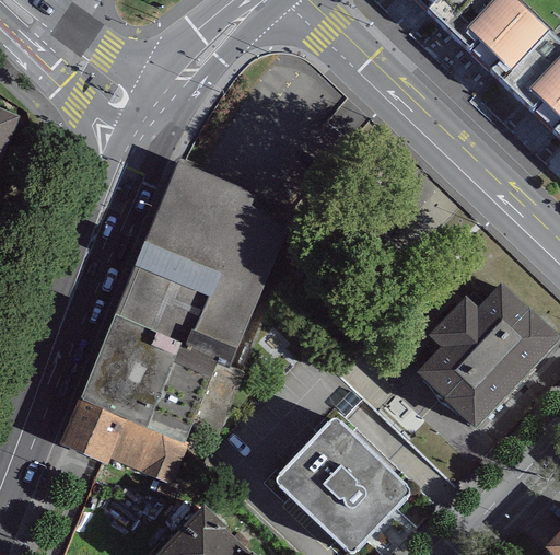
[(416,0),(559,139),(559,42),(515,0),(416,0)]
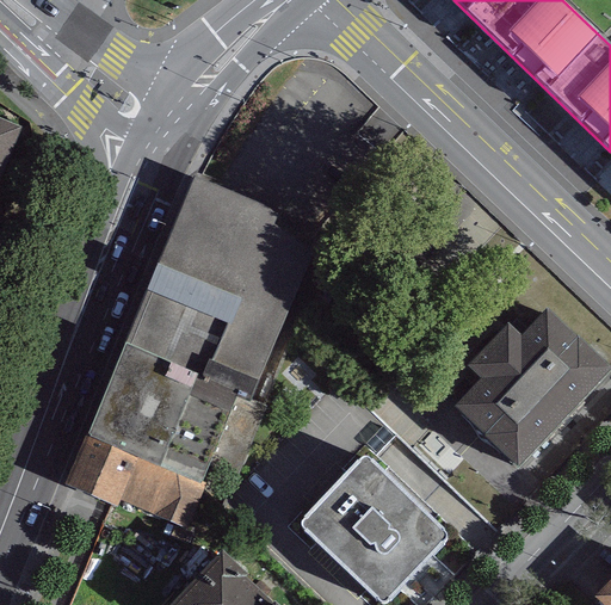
[(0,176),(20,128),(0,118),(0,176)]
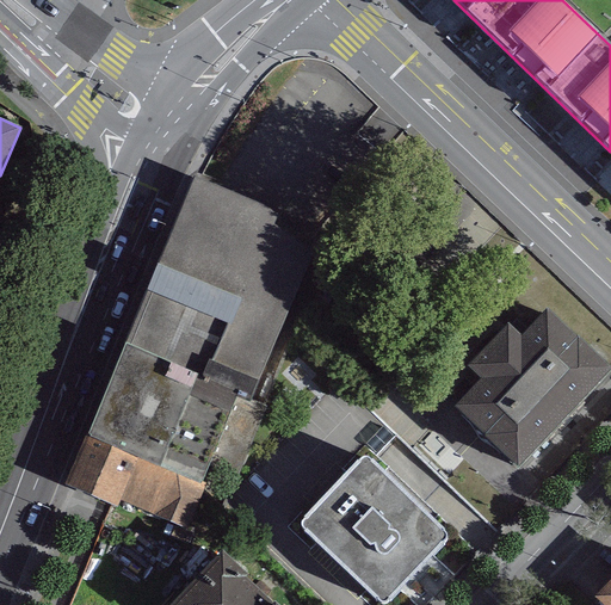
[(278,210),(193,173),(88,434),(207,482),(226,491),(265,405),(252,397),(312,249),(273,222),(278,210)]
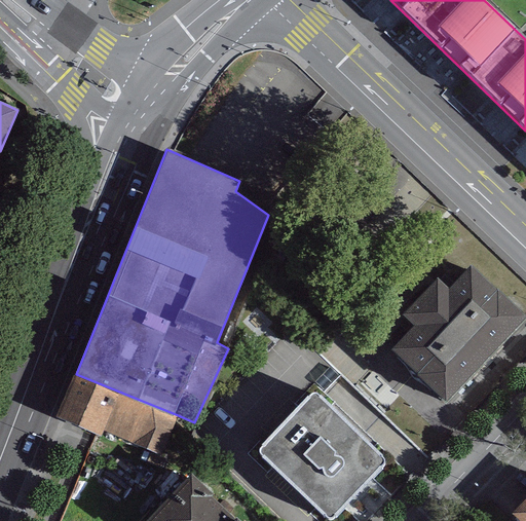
[(525,320),(525,319),(471,266),(449,289),(439,278),(403,315),(414,327),(390,351),(444,404),(525,320)]
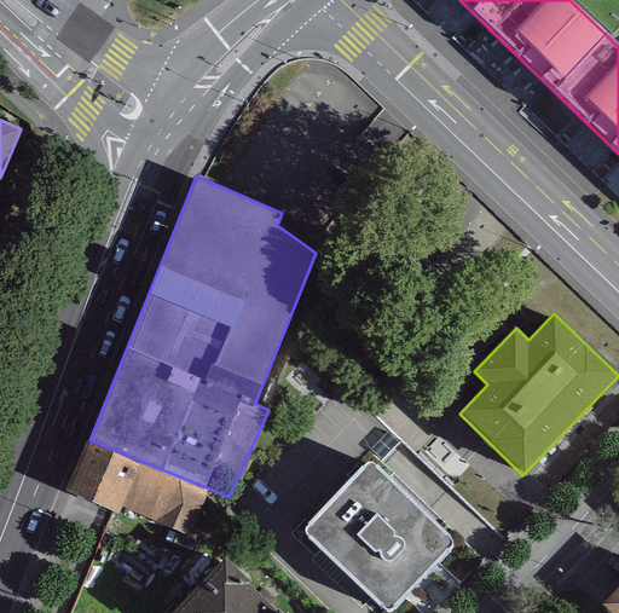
[(191,533),(209,489),(90,440),(65,489),(117,512),(121,503),(191,533)]
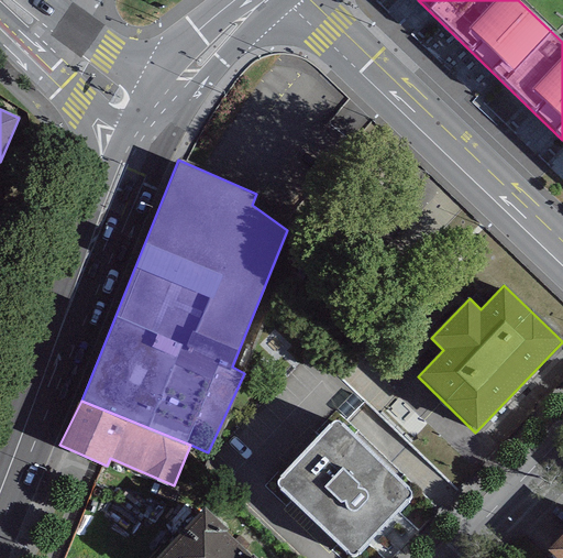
[(410,488),(340,420),(333,420),(278,478),(278,487),(346,553),(355,553),(410,495),(410,488)]
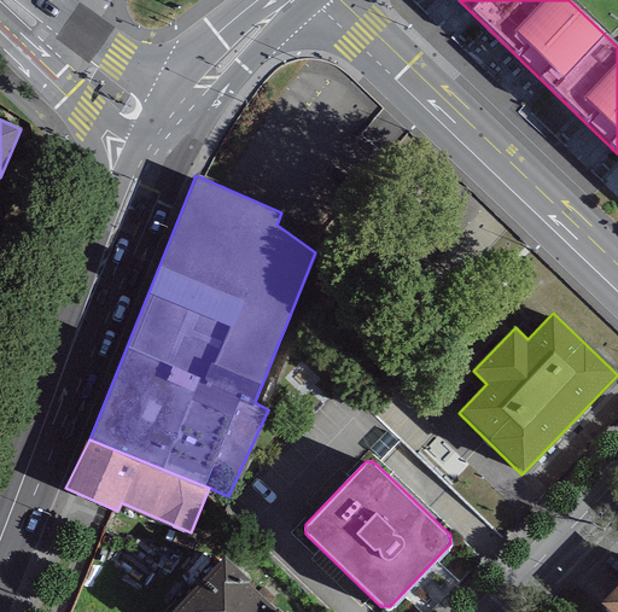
[(280,611),(223,560),(175,611),(280,611)]
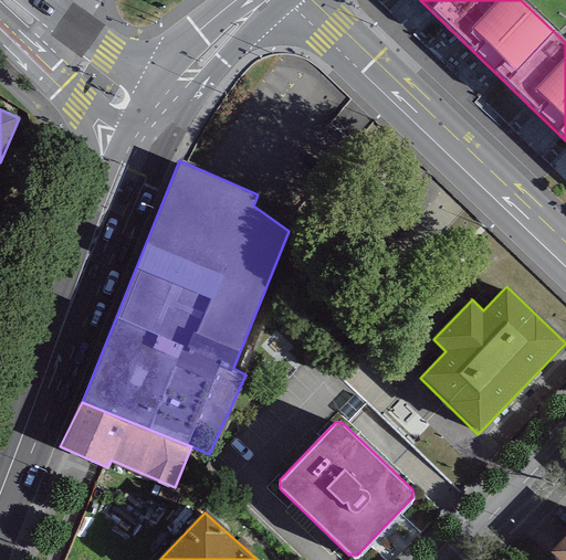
[(565,559),(565,532),(548,551),(557,559),(565,559)]
